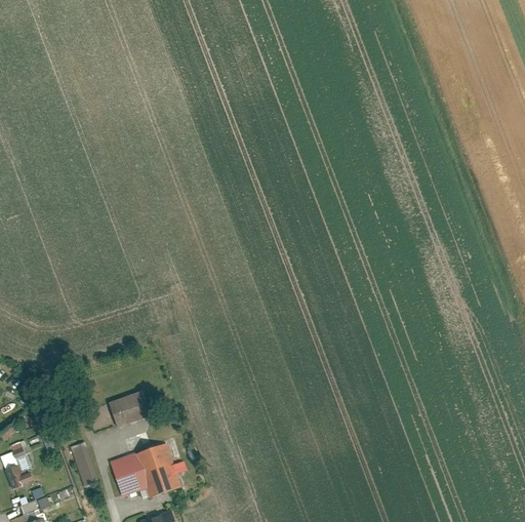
[(114,399),(123,425),(156,412),(146,387),(114,399)]
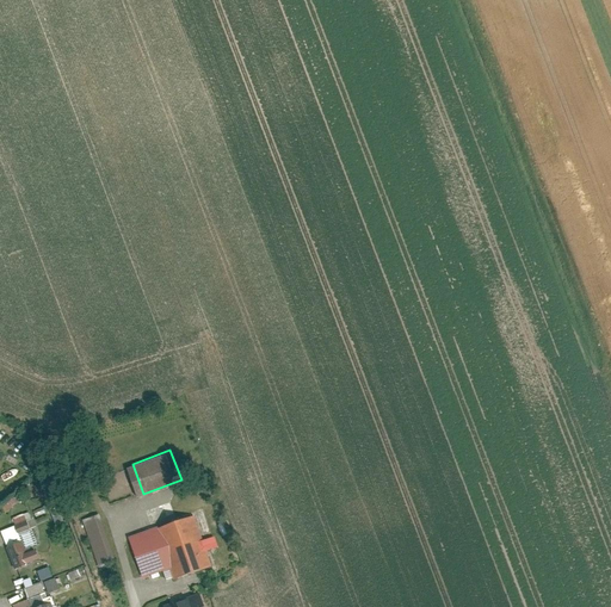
[(86,515),(98,563),(115,558),(104,512),(86,515)]
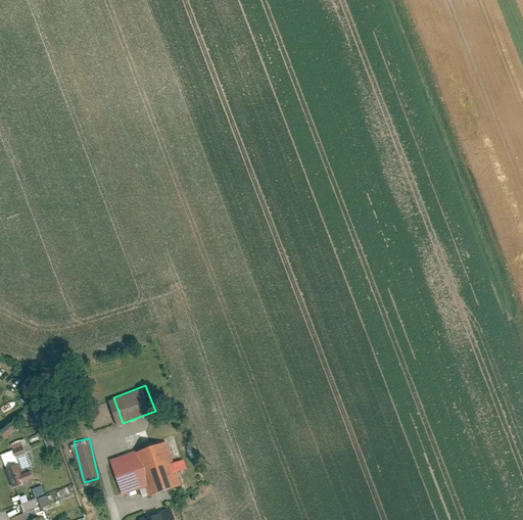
[(167,440),(109,462),(123,495),(146,486),(149,495),(183,483),(167,440)]
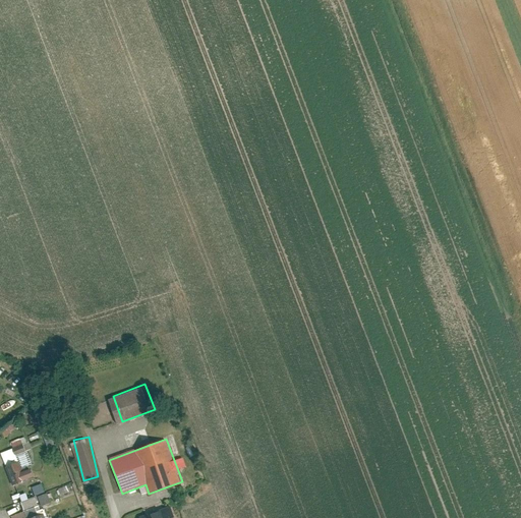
[(4,462),(11,482),(34,474),(30,463),(22,466),(18,456),(4,462)]
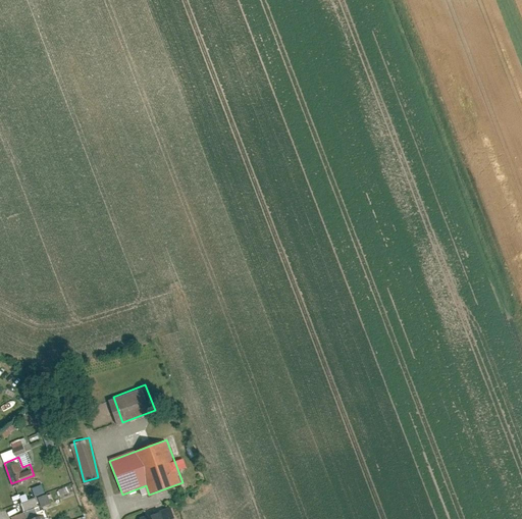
[(37,492),(47,489),(44,481),(34,485),(37,492)]
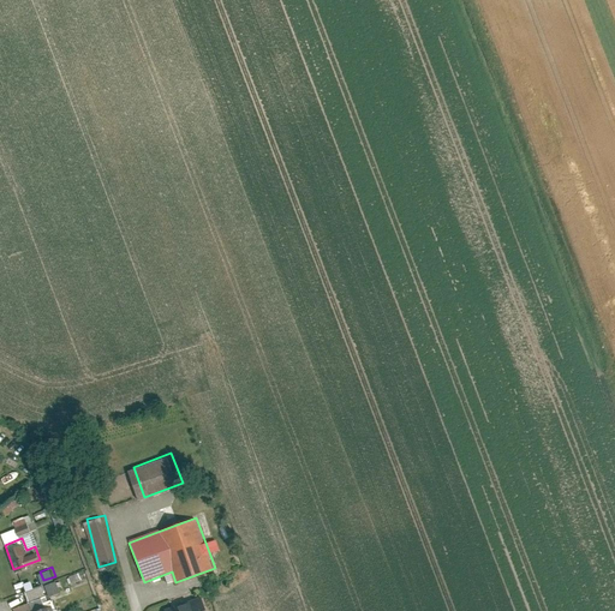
[(58,579),(47,582),(52,594),(63,589),(58,579)]
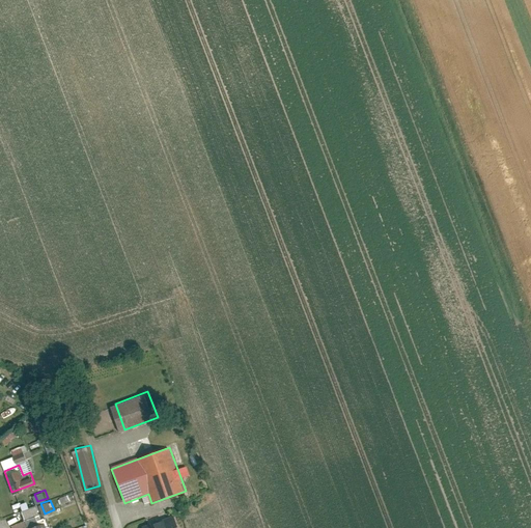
[(43,527),(38,515),(20,521),(22,527),(43,527)]
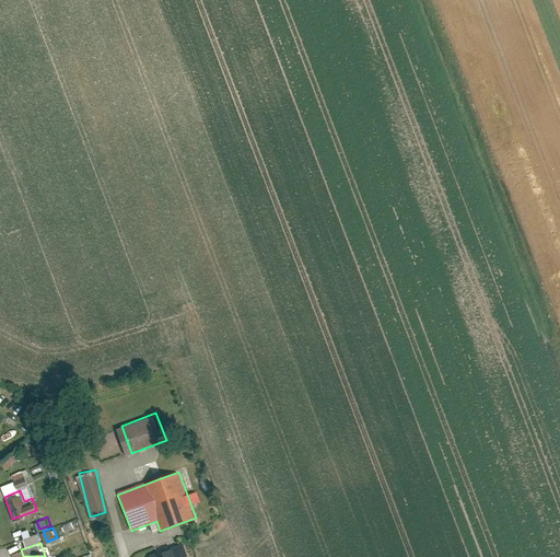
[(186,556),(183,545),(149,556),(148,556),(186,556)]
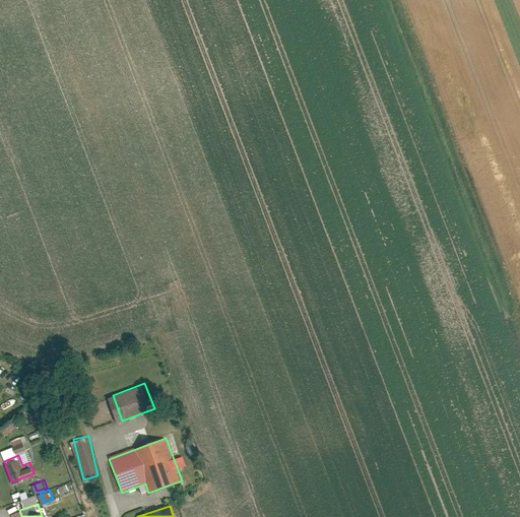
All buildings are outlined.
